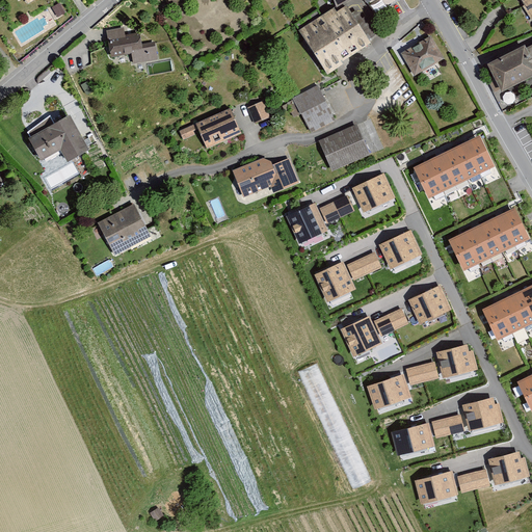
[(17,0),(21,5),(25,3),(28,8),(43,0),(17,0)]
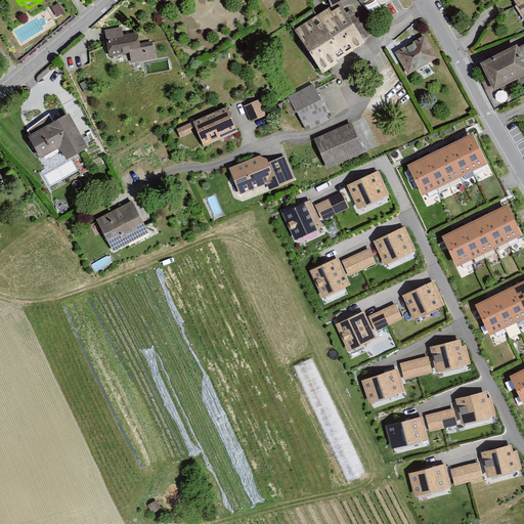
[(329,0),(332,8),(337,5),(341,10),(353,0),(357,0),(373,19),(399,0),(329,0)]
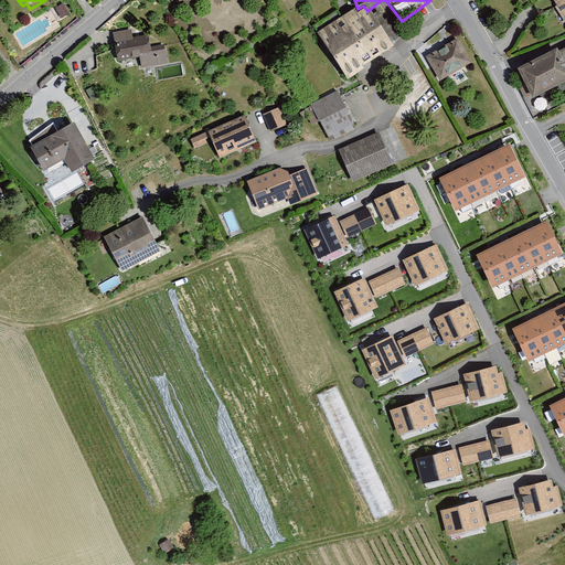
[(564,0),(548,0),(564,25),(564,0)]
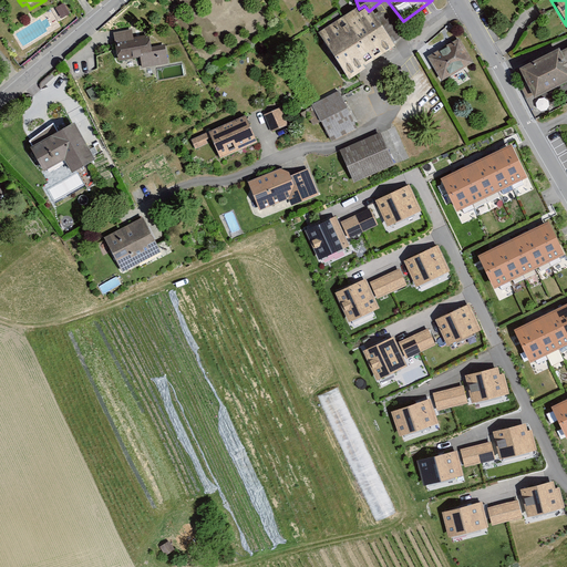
[(359,9),(320,37),(351,80),(395,49),(369,11),(364,6),(359,9)]
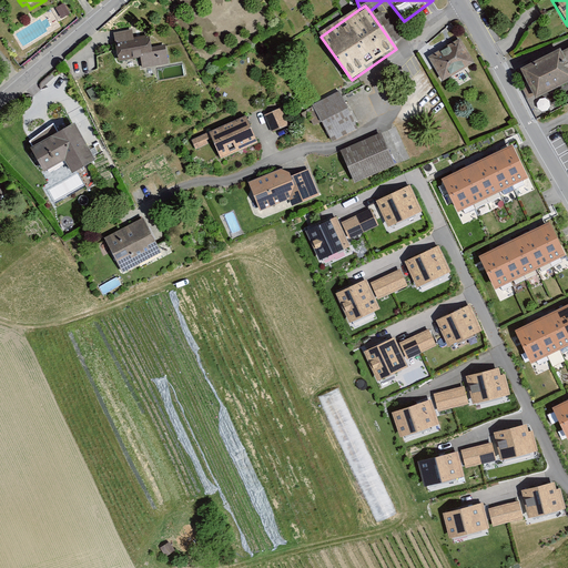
[(132,30),(114,32),(119,61),(140,58),(142,70),(170,66),(166,44),(153,47),(151,37),(133,40),(132,30)]
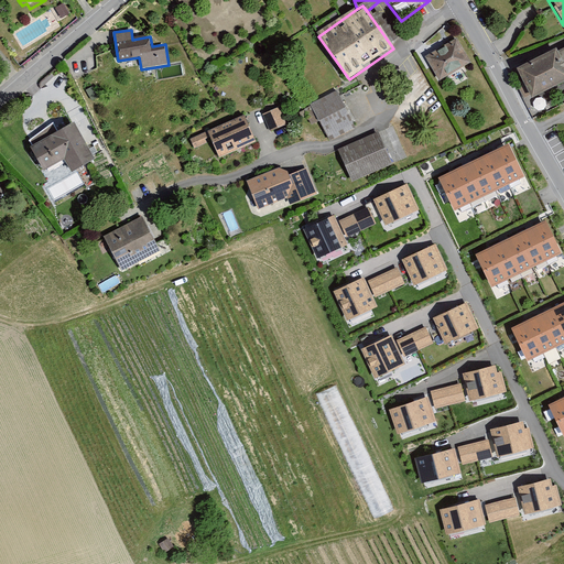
[(459,42),(425,58),(441,84),(473,66),(459,42)]
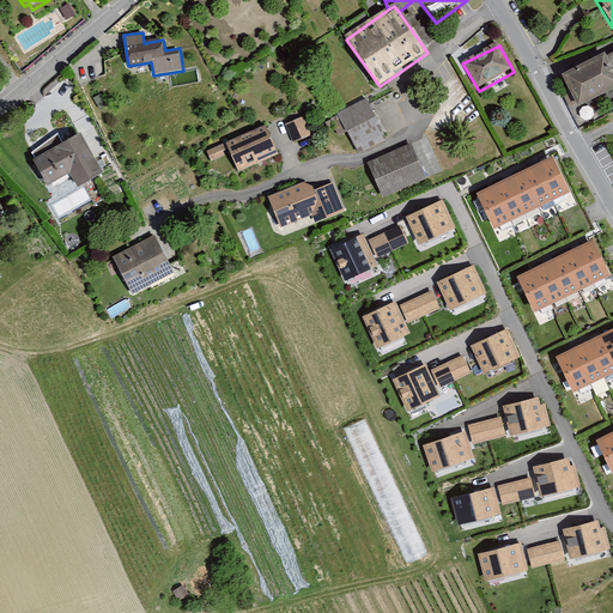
[(608,58),(564,79),(581,114),(612,97),(612,60),(611,61),(608,58)]
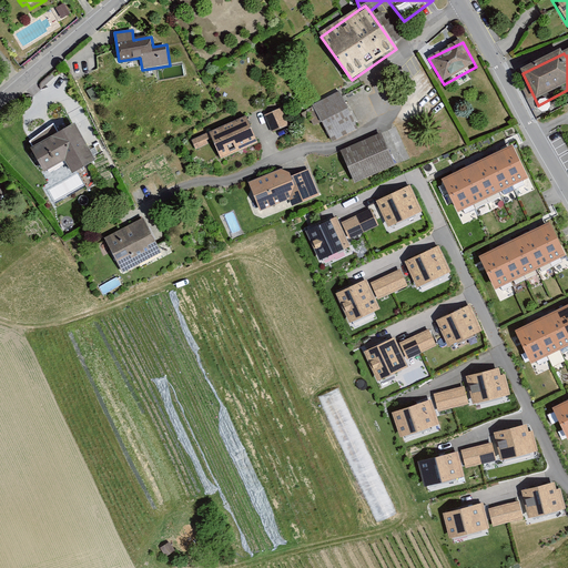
[(340,95),(305,113),(313,131),(322,127),(331,142),(356,129),(340,95)]
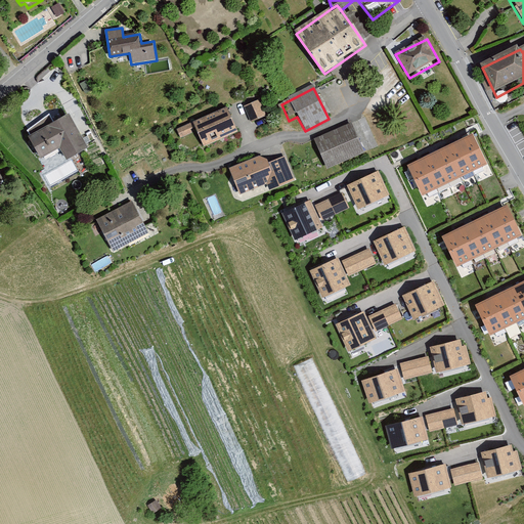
[(258,99),(243,107),(251,125),(267,118),(258,99)]
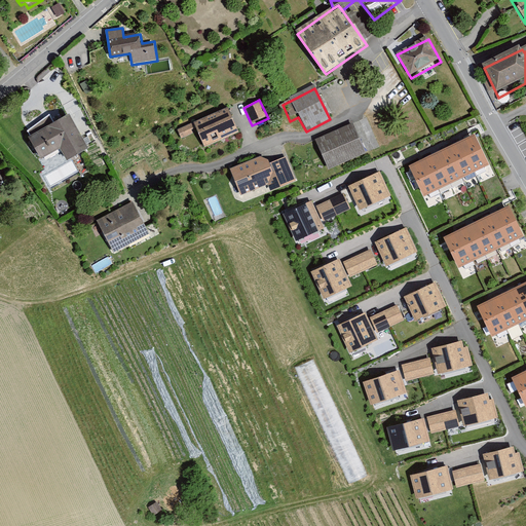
[(228,110),(176,133),(180,142),(198,134),(204,148),(238,134),(228,110)]
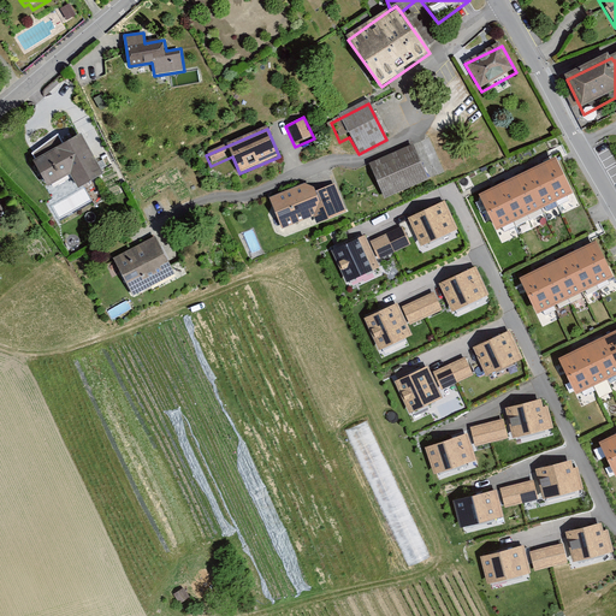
[(82,134),(33,161),(48,185),(70,173),(78,188),(105,173),(82,134)]
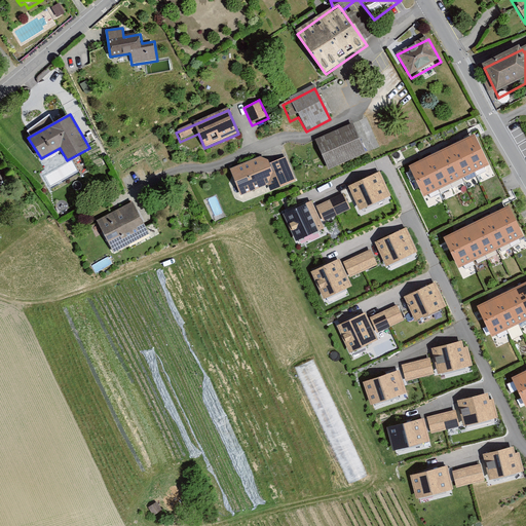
[(352,126),(316,142),(331,174),(367,158),(352,126)]
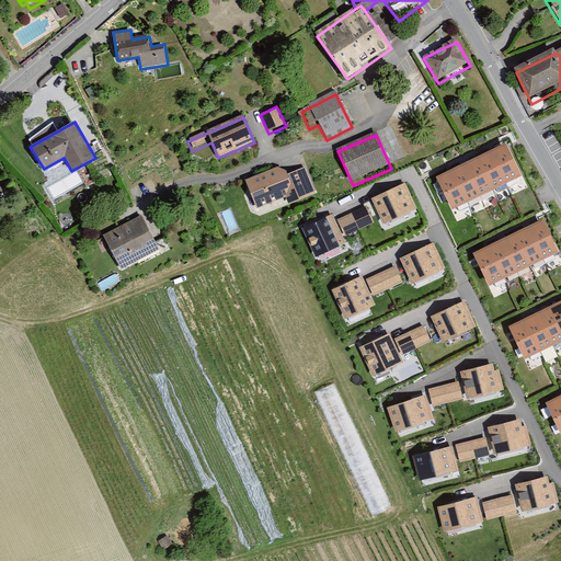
[(436,172),(451,205),(519,174),(504,140),(436,172)]
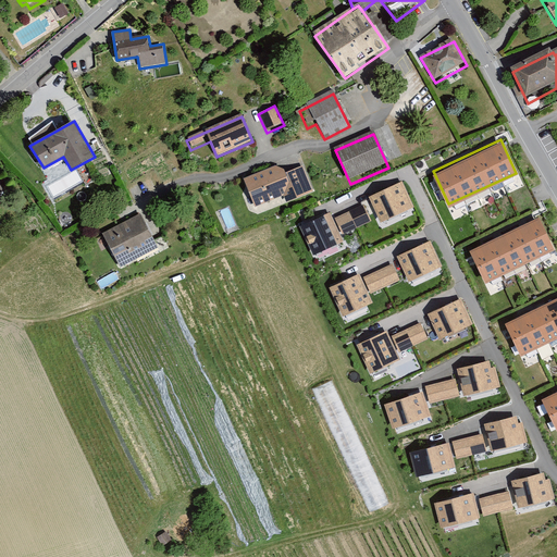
[(287,164),(245,184),(256,209),(285,196),(289,203),(313,193),(302,168),(291,173),(287,164)]
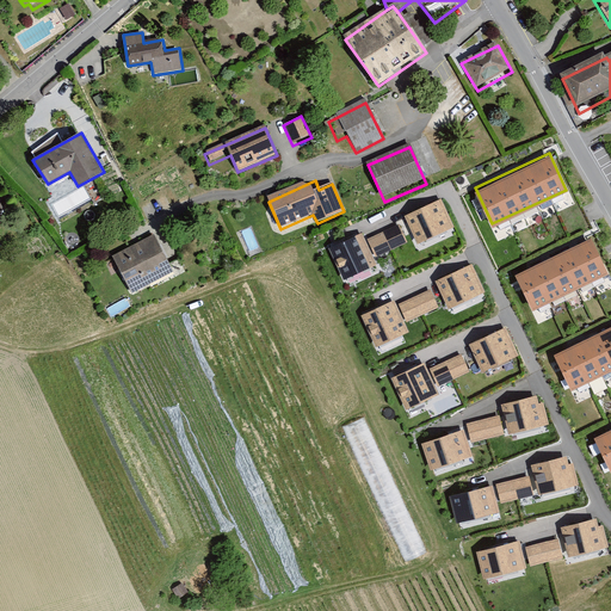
[(456,230),(440,199),(401,218),(417,250),(456,230)]
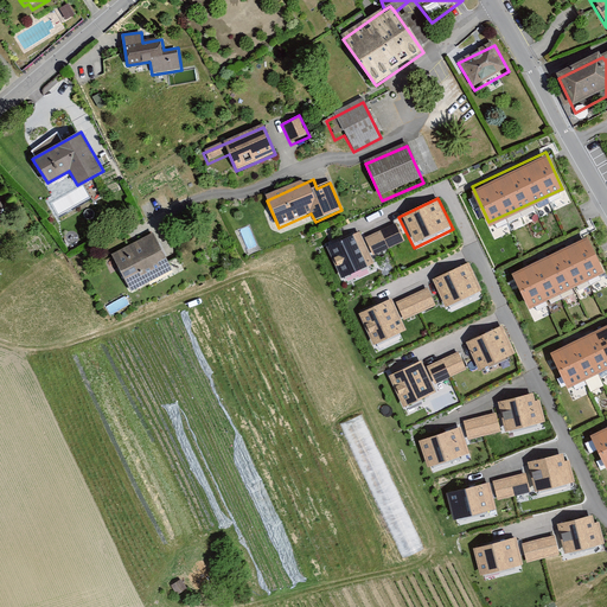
[(493,235),(537,215),(532,205),(490,225),(493,235)]
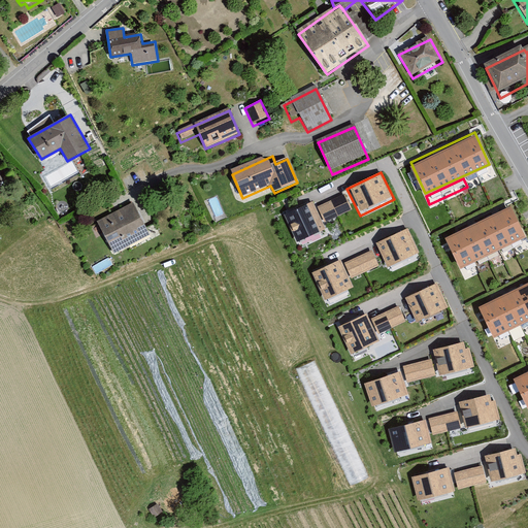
[(327,235),(310,200),(282,212),(298,249),(327,235)]
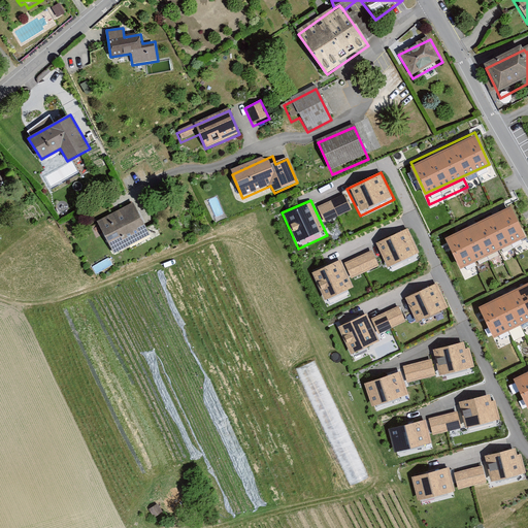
[(527,234),(514,205),(448,238),(464,270),(527,237),(527,234)]
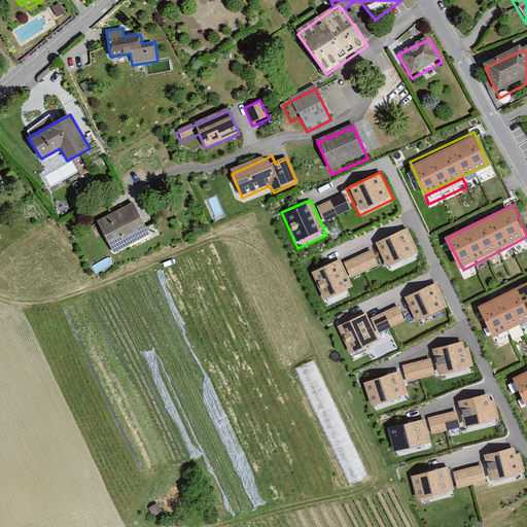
[(134,206),(98,224),(114,256),(150,238),(134,206)]
